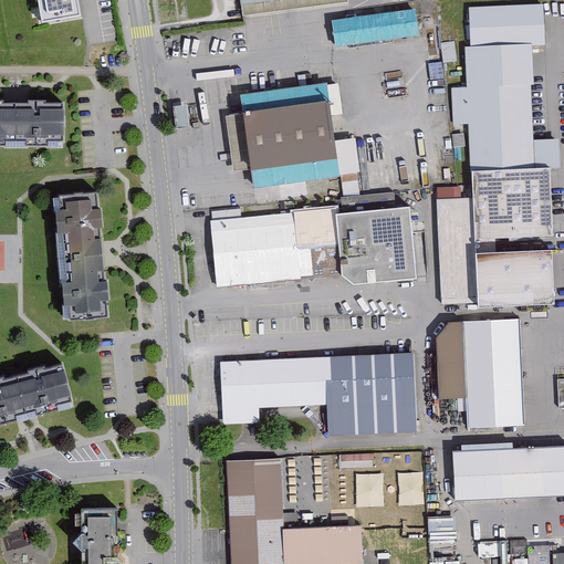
[(77,14),(74,0),(31,0),(35,21),(77,14)]
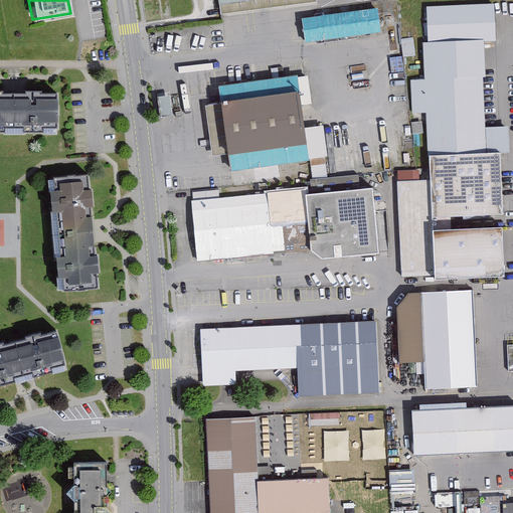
[(494,3),(425,6),(428,41),(422,41),(423,79),(408,80),(409,112),(424,111),(428,178),(418,178),(417,169),(396,170),(400,277),(438,276),(438,279),(508,276),(506,225),(450,228),(450,216),(505,213),(502,151),(509,151),(508,126),(484,127),(482,75),(486,75),(484,39),(496,39),(494,3)]
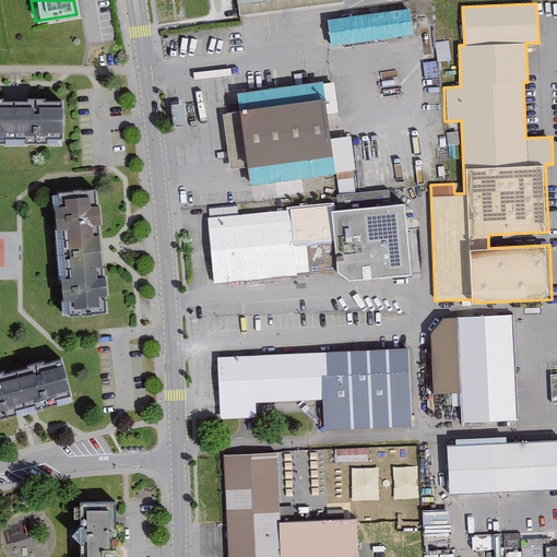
[(414,34),(411,9),(327,20),(330,45),(414,34)]
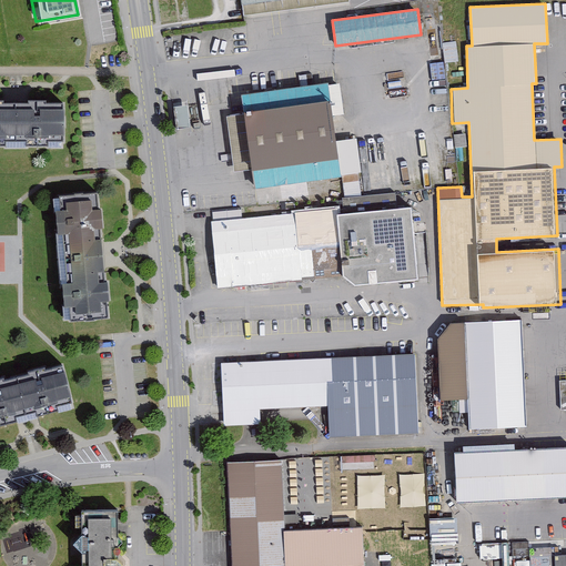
[(443,59),(456,58),(455,39),(442,40),(443,59)]
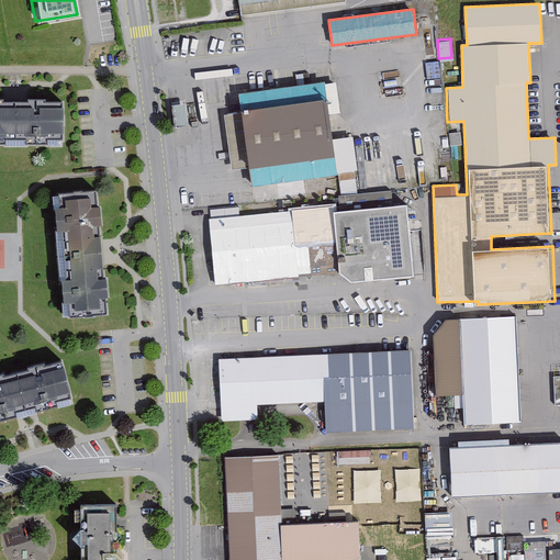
[(324,90),(238,102),(247,160),(333,148),(324,90)]
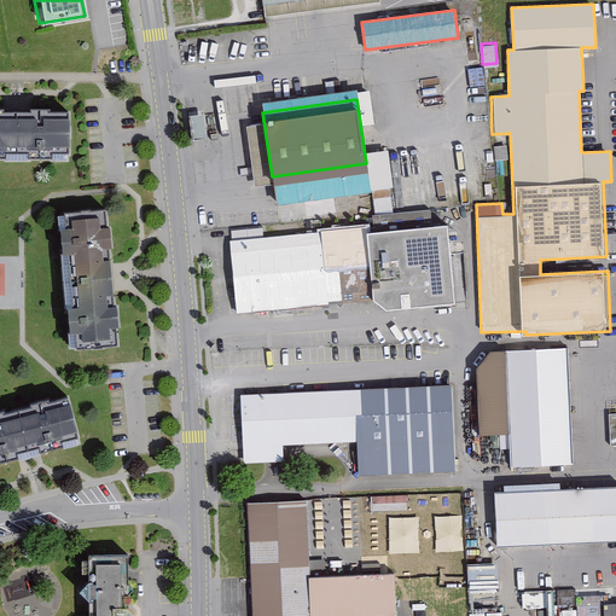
[(0,158),(73,158),(71,110),(0,110),(0,158)]
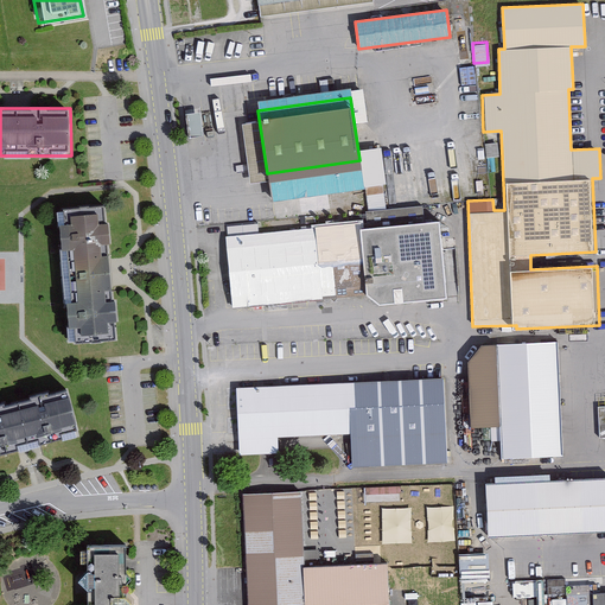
[(282,193),(285,178),(271,177),(269,191),(282,193)]
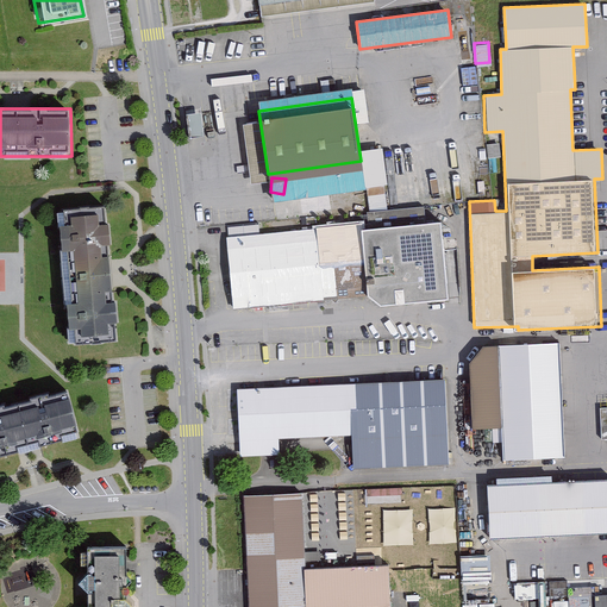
[(116,339),(106,206),(58,210),(68,343),(116,339)]
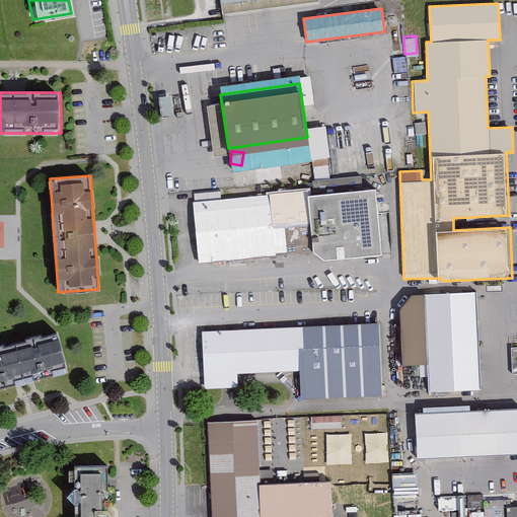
[(316,250),(327,260),(384,253),(377,189),(361,190),(360,176),(311,181),(312,189),(192,201),(198,263),(312,251),(316,250)]
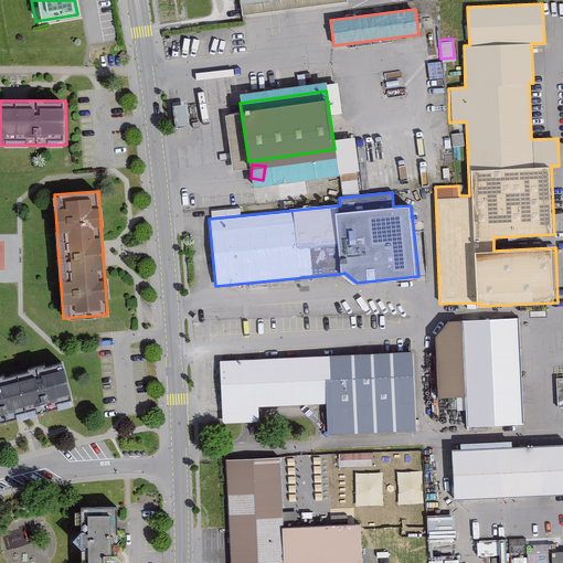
[(447,321),(435,337),(437,395),(464,394),(465,424),(523,422),(519,318),(447,321)]
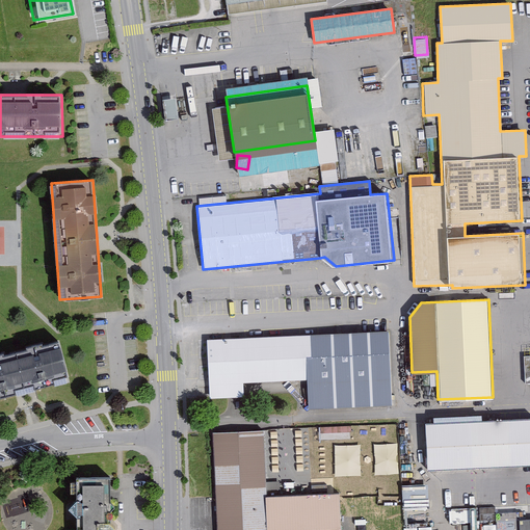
[(392,403),(388,330),(208,340),(210,398),(242,396),(241,382),(308,379),(310,407),(392,403)]
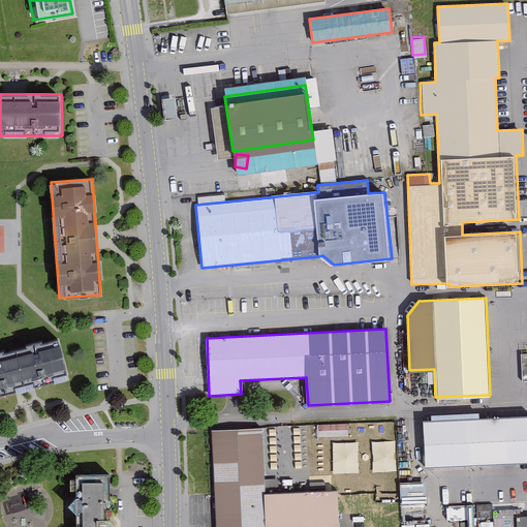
[(0,397),(72,378),(62,338),(0,353),(0,397)]
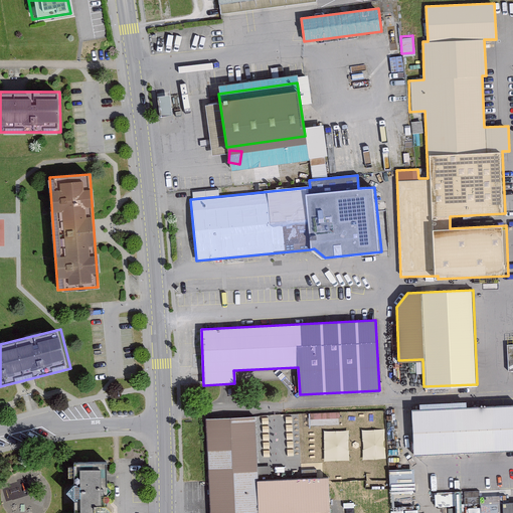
[(512,404),(413,409),(415,454),(512,449),(512,404)]
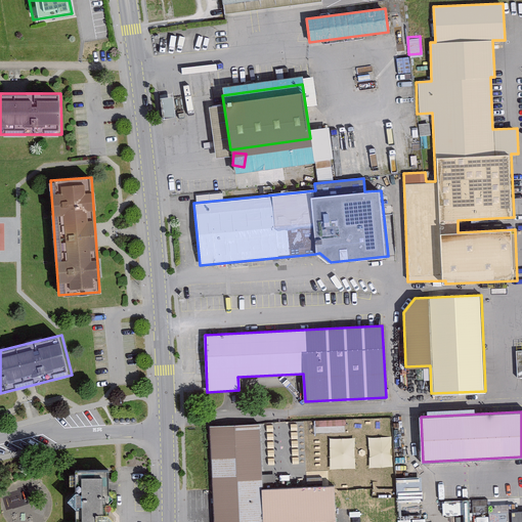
[(334,484),(262,486),(260,423),(208,425),(210,485),(211,521),(279,521),(280,521),(335,520),(334,484)]
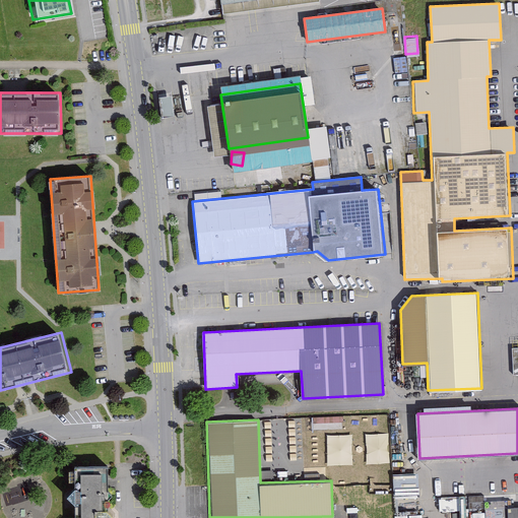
[(111,466),(77,466),(77,491),(71,496),(77,503),(77,517),(114,517),(117,515),(111,509),(111,499),(115,495),(111,490),(111,466)]
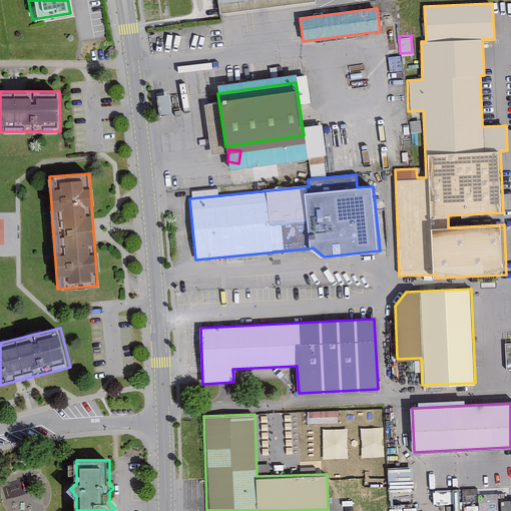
[(411,466),(387,466),(387,488),(412,488),(411,466)]
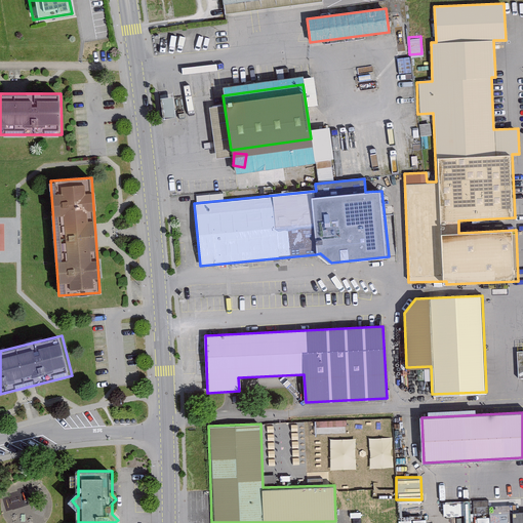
[(472,514),(488,514),(487,498),(442,499),(442,514),(472,513),(472,514)]
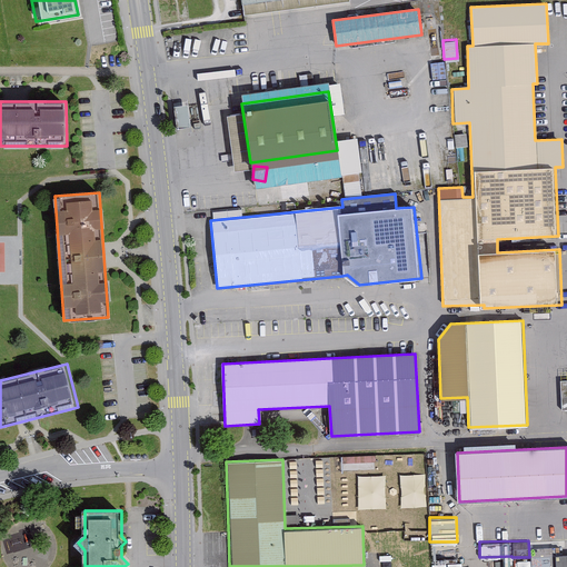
[(515,559),(515,566),(566,566),(566,553),(553,554),(553,545),(529,546),(530,558),(515,559)]
